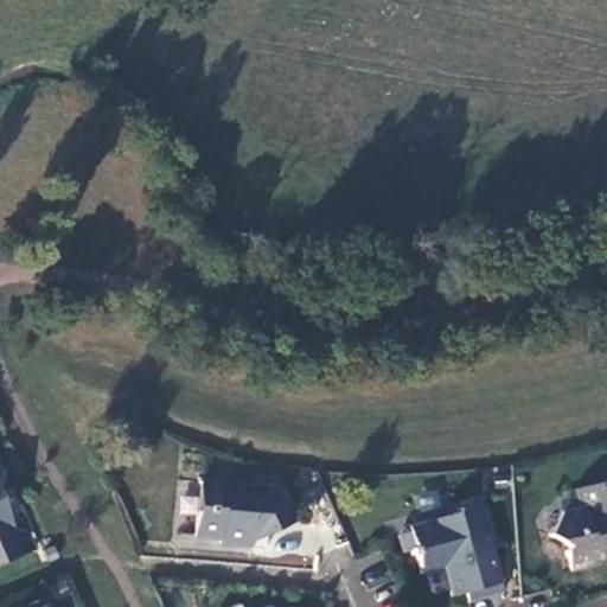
[(0,563),(34,549),(27,532),(14,530),(0,498),(0,480),(2,475),(0,471),(0,563)]
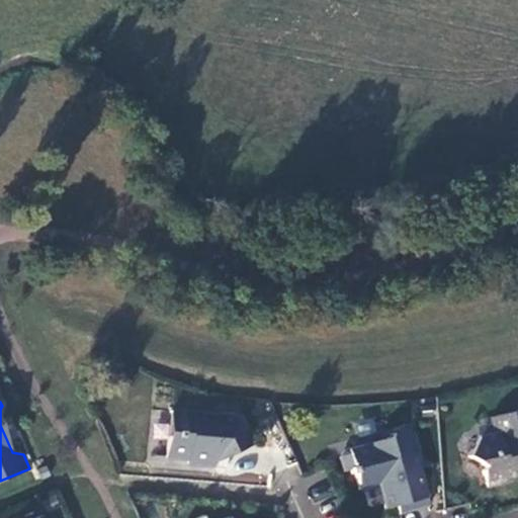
[(517,411),(490,418),(494,433),(479,437),(467,455),(485,465),(482,470),(486,488),(509,482),(508,478),(517,475),(517,411)]
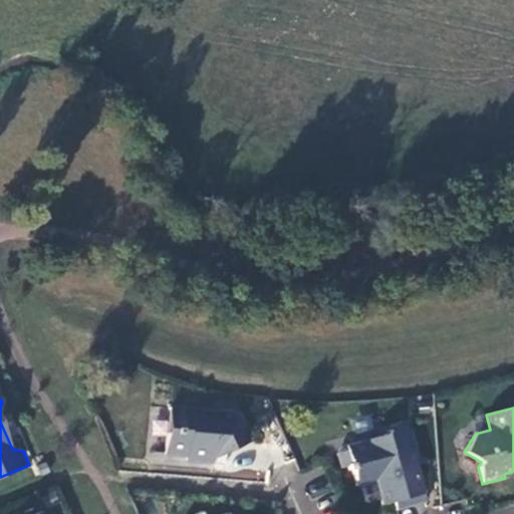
[(166,434),(164,453),(186,455),(186,459),(213,462),(213,456),(222,452),(223,454),(250,441),(238,414),(173,409),(172,429),(166,434)]
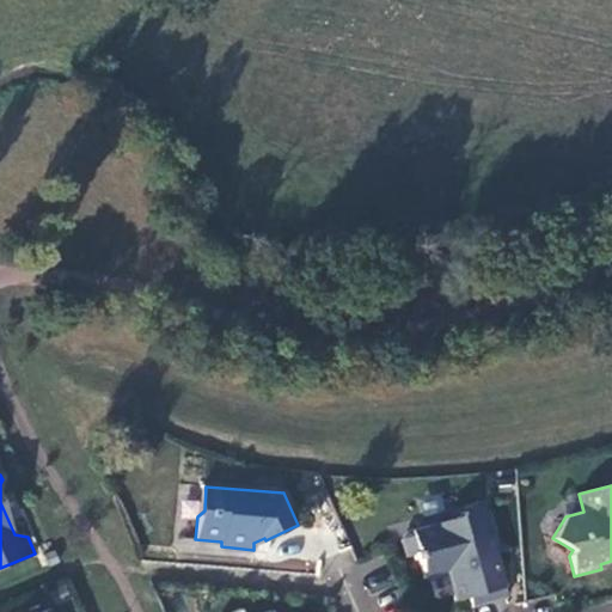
[(447,570),(447,574),(454,601),(470,597),(472,607),(507,598),(497,562),(493,560),(488,540),(494,538),(487,510),(461,513),(457,519),(440,524),(436,530),(430,526),(405,533),(401,539),(405,557),(417,554),(422,573),(441,568),(447,570)]
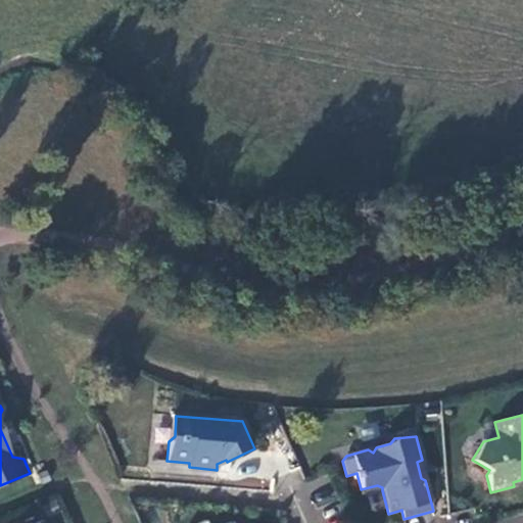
[(361,489),(363,495),(382,490),(382,487),(377,485),(361,489)]
